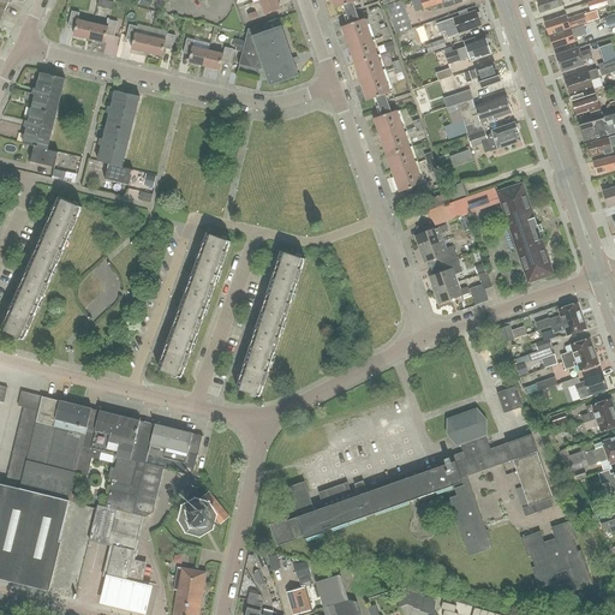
[(10,4),(11,0),(0,0),(0,10),(4,12),(7,3),(10,4)]
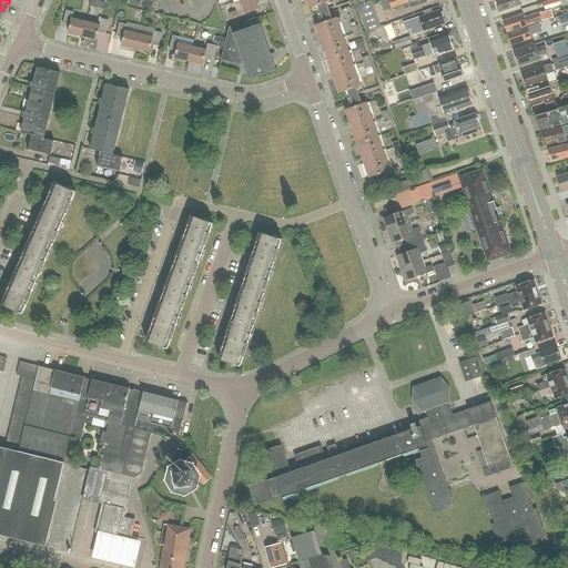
[(255,0),(245,0),(241,1),(245,14),(260,10),(255,0)]
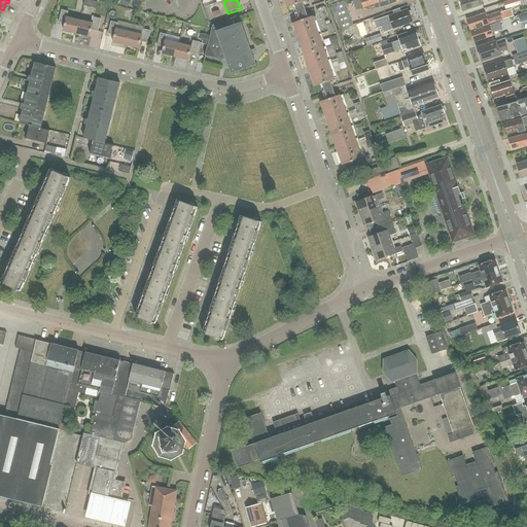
[(307,0),(284,0),(287,8),(294,6),(296,11),(305,8),(303,3),(308,1),(307,0)]
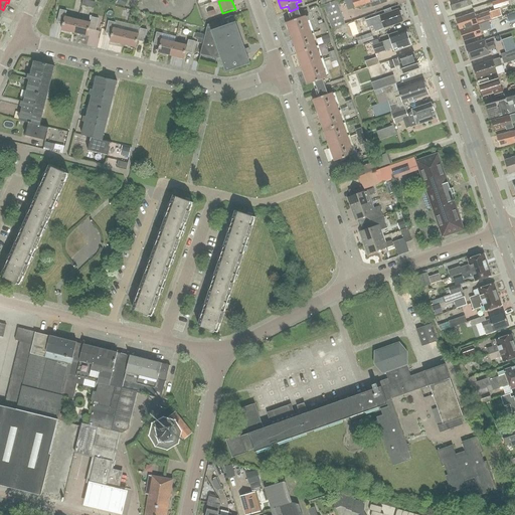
[(335,0),(321,5),(330,29),(344,24),(335,0)]
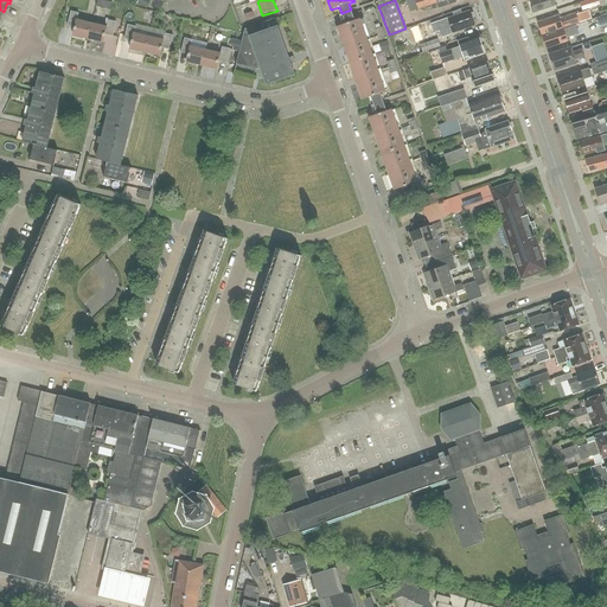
[(532,0),(530,1),(535,13),(556,6),(555,2),(560,0),(532,0)]
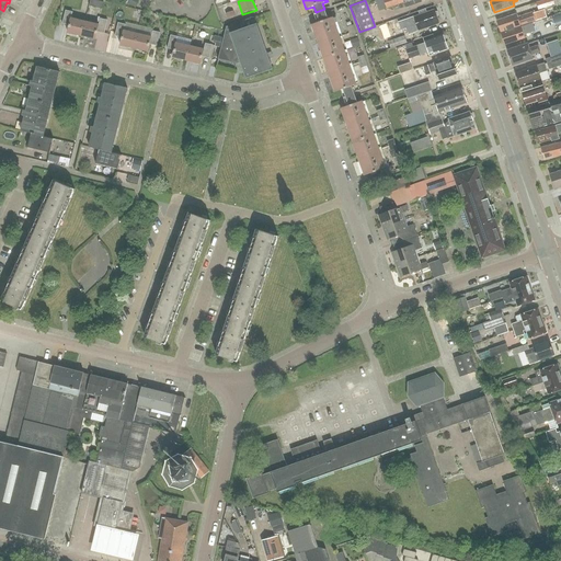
[(560,0),(546,0),(535,3),(538,11),(560,2),(560,0)]
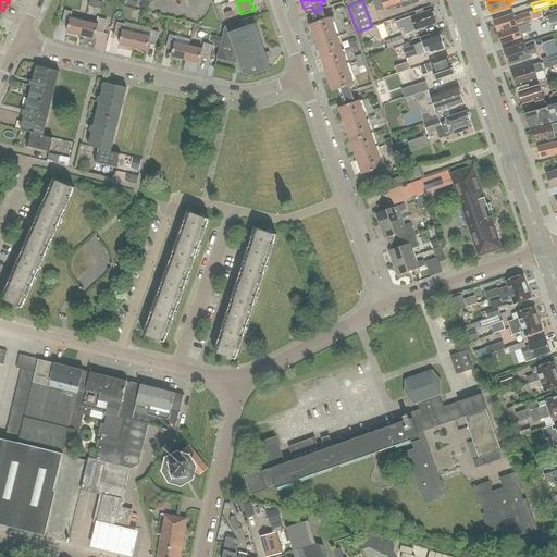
[(434,17),(435,15),(434,12),(432,12),(431,10),(401,21),(404,28),(413,25),(416,31),(436,23),(434,17)]
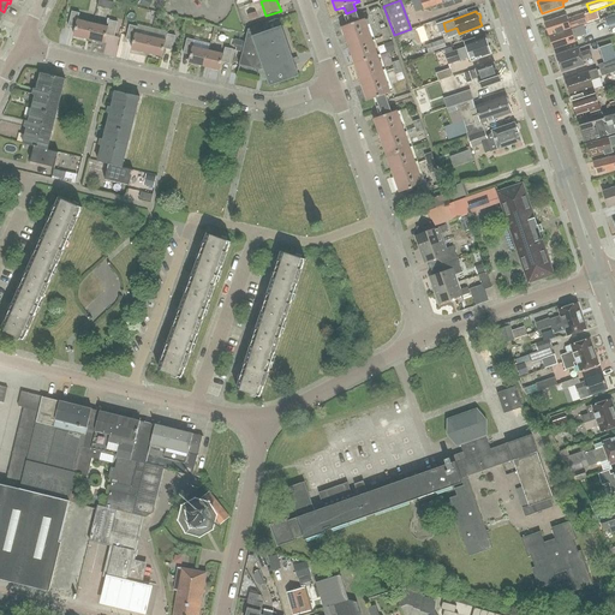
[(599,19),(597,11),(585,15),(584,15),(568,19),(567,16),(545,23),(549,36),(579,25),(579,27),(584,25),(599,19)]
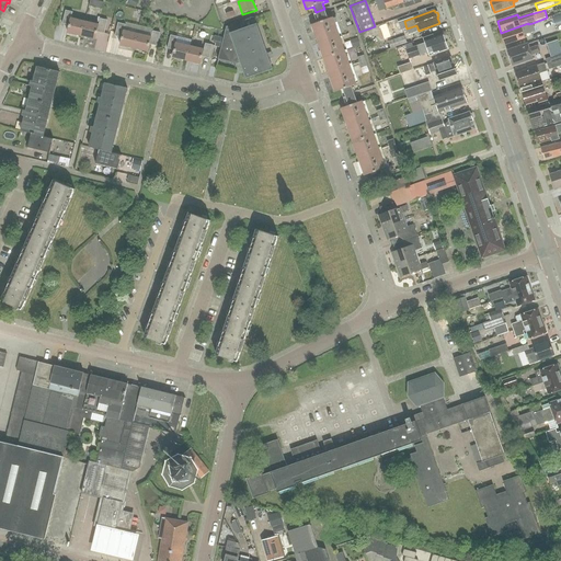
[(82,36),(86,22),(71,19),(72,12),(66,11),(63,24),(69,25),(68,33),(82,36)]
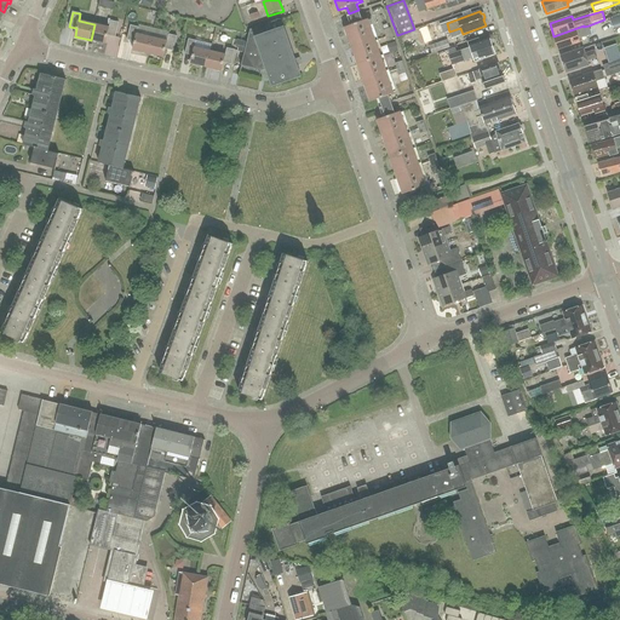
[(352,26),(345,28),(351,47),(374,39),(368,19),(363,22),(361,15),(350,18),(352,26)]
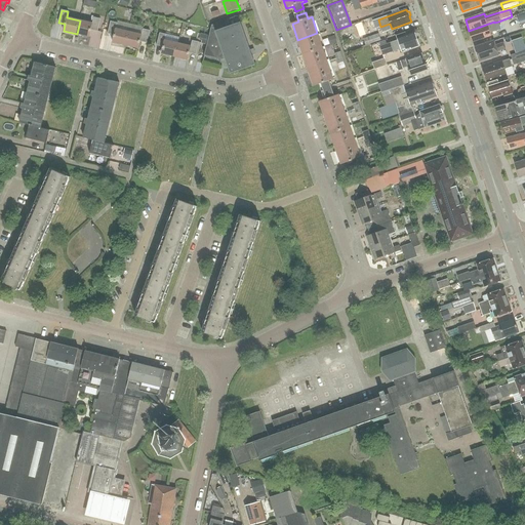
[(524,12),(516,16),(519,26),(524,24),(524,12)]
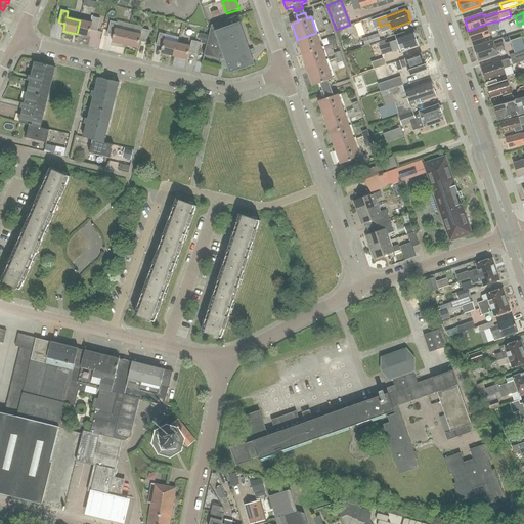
[(221,60),(225,59),(229,72),(252,64),(238,26),(237,27),(235,23),(238,22),(238,18),(238,16),(237,16),(212,25),(205,55),(220,59),(221,60)]
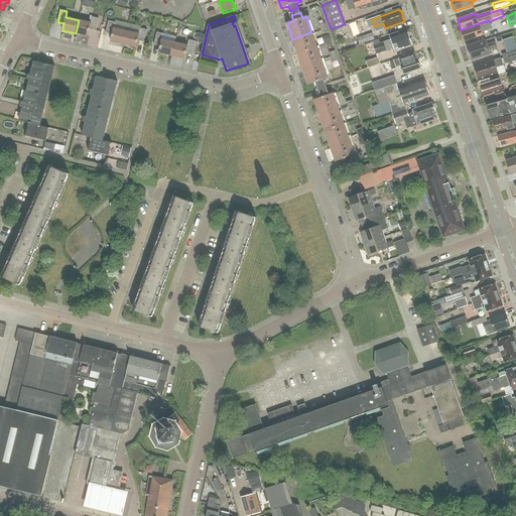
[(96,31),(99,19),(92,17),(91,23),(79,20),(76,33),(88,36),(90,30),(96,31)]
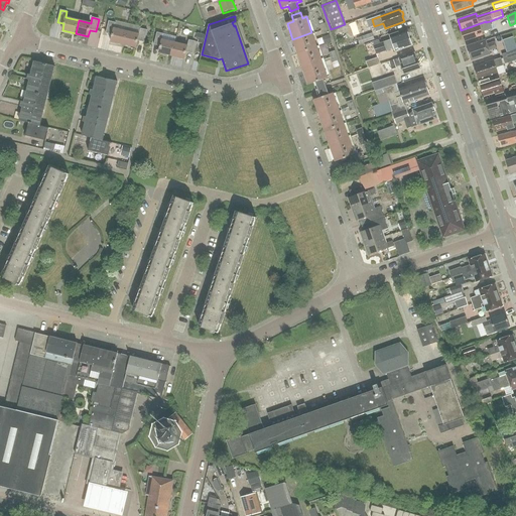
[(124,45),(124,44),(127,31),(114,28),(115,23),(109,21),(106,33),(112,35),(111,42),(124,45)]
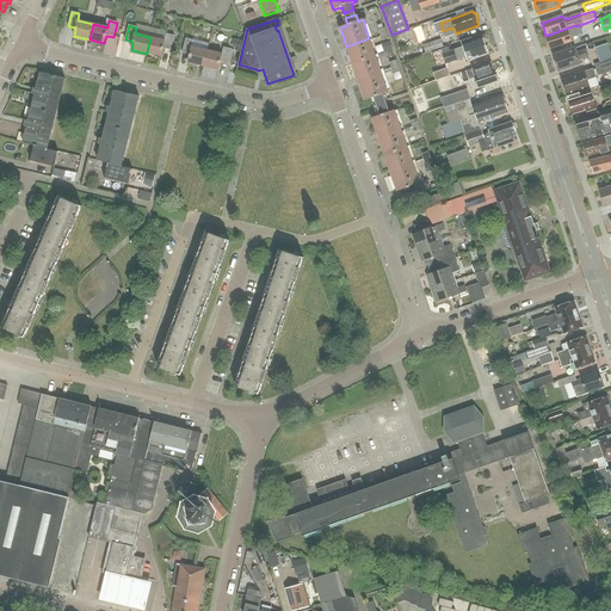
[(580,25),(575,26),(576,28),(547,37),(550,49),(572,42),(571,39),(584,35),(580,25)]
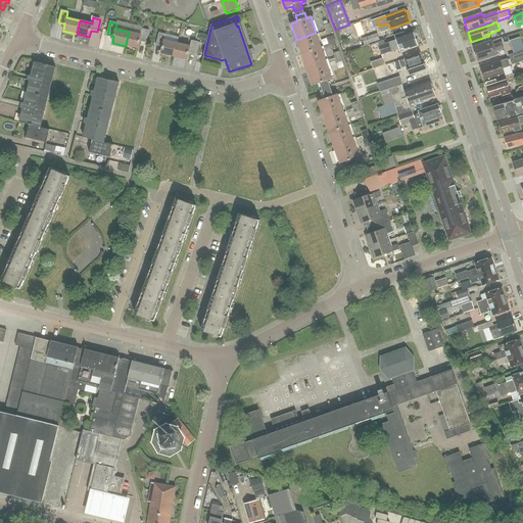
[(379,27),(381,32),(390,29),(388,24),(379,27)]
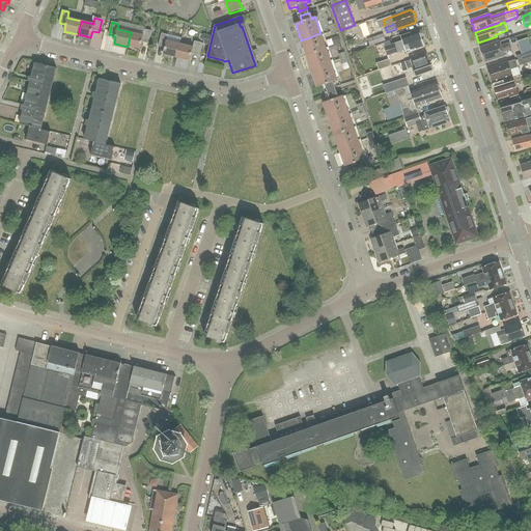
[(148,44),(151,31),(144,29),(143,35),(131,32),(128,46),(128,47),(140,50),(142,43),(148,44)]
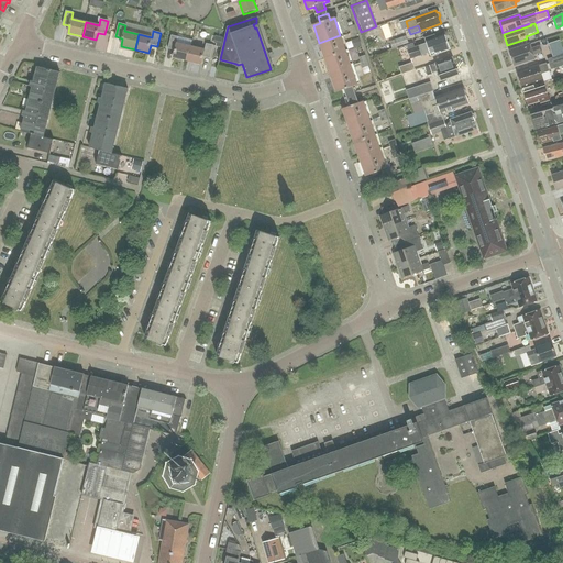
[(188,62),(188,61),(191,47),(177,44),(178,37),(170,35),(168,50),(175,51),(173,58),(188,62)]
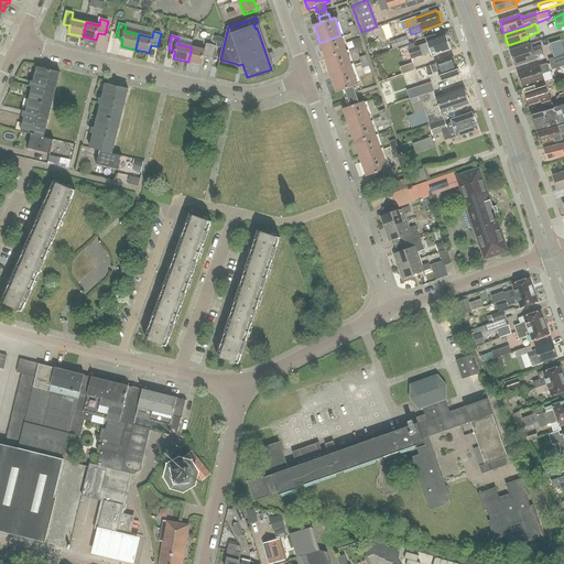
[(340,35),(320,43),(325,60),(347,52),(340,35)]
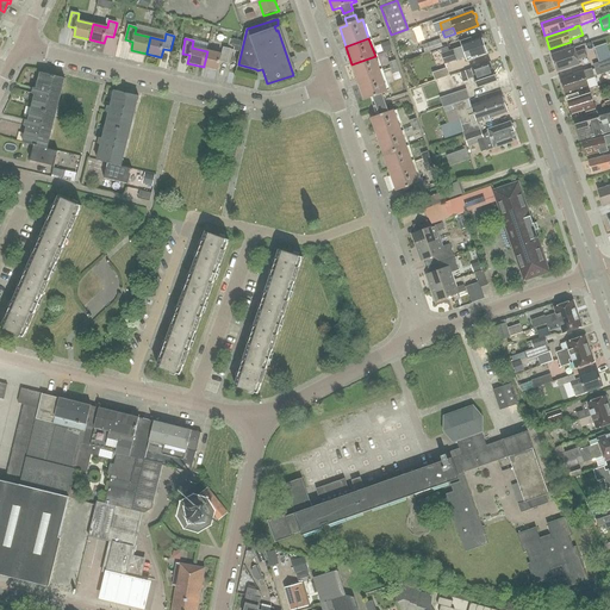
[(486,51),(487,50),(486,47),(485,47),(481,38),(472,41),(471,38),(460,42),(462,47),(441,54),(444,64),(466,57),(467,61),(468,60),(472,61),(474,60),(474,57),(487,54),(486,51)]
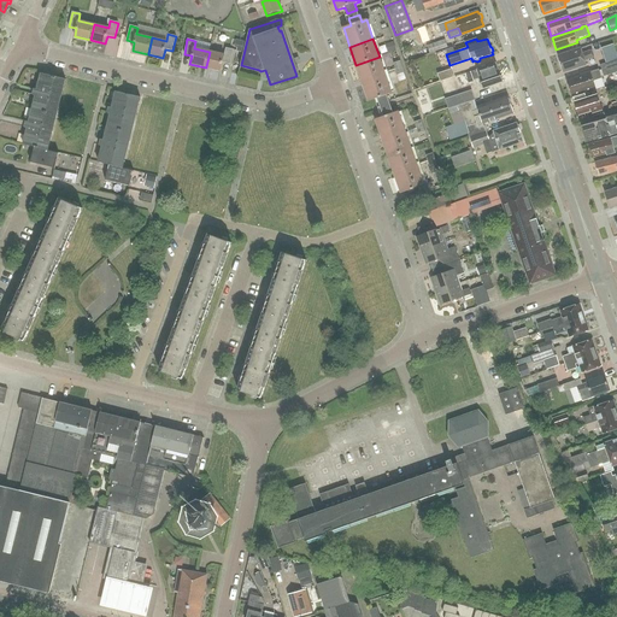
[(236,40),(234,47),(238,48),(236,51),(241,52),(245,42),(236,40)]
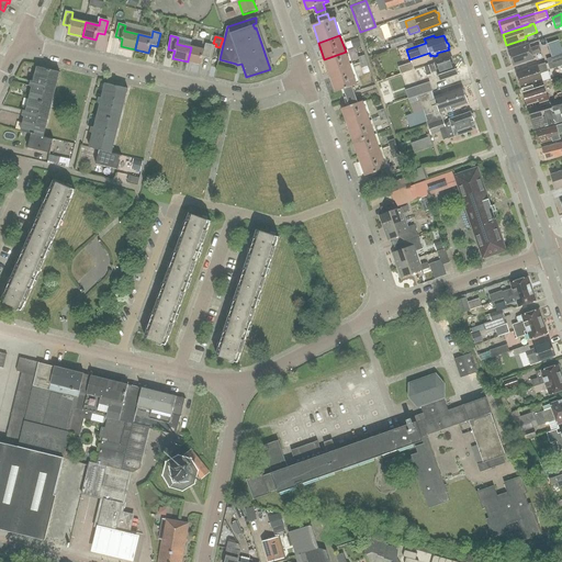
[(405,36),(389,42),(391,49),(407,44),(405,36)]
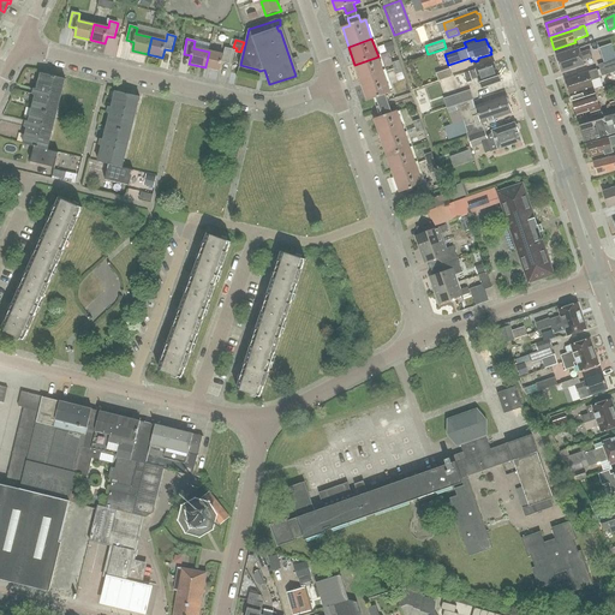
[(392,42),(384,45),(387,53),(394,49),(392,42)]
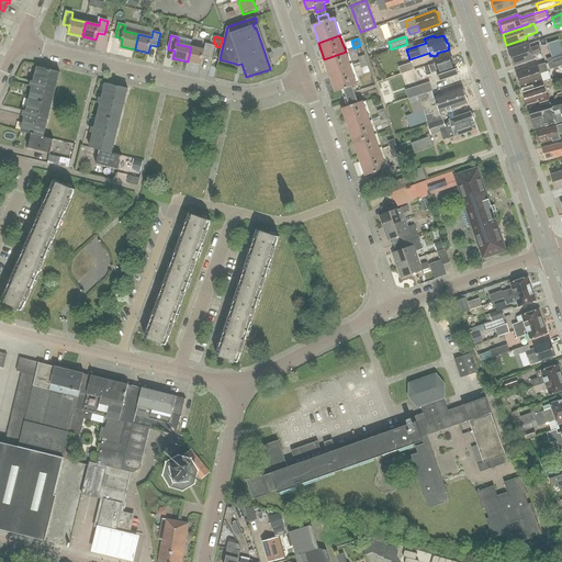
[(555,55),(561,53),(561,38),(551,42),(555,55)]
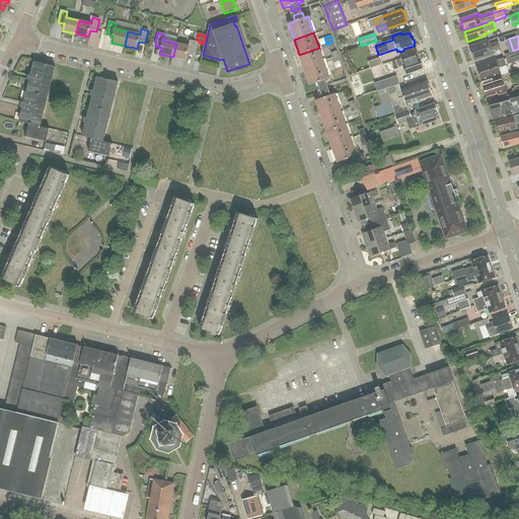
[(194,55),(197,42),(190,41),(189,46),(176,44),(173,56),(173,57),(186,60),(188,53),(194,55)]
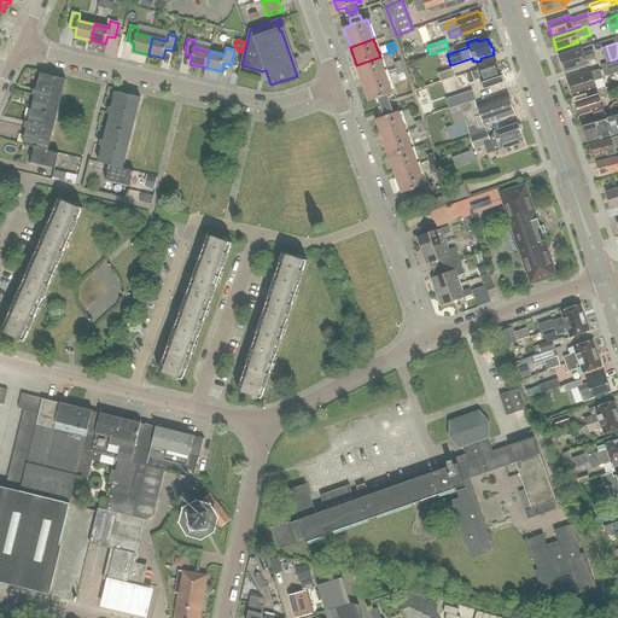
[(586,62),(595,58),(593,51),(583,54),(582,48),(559,56),(565,73),(587,65),(586,62)]
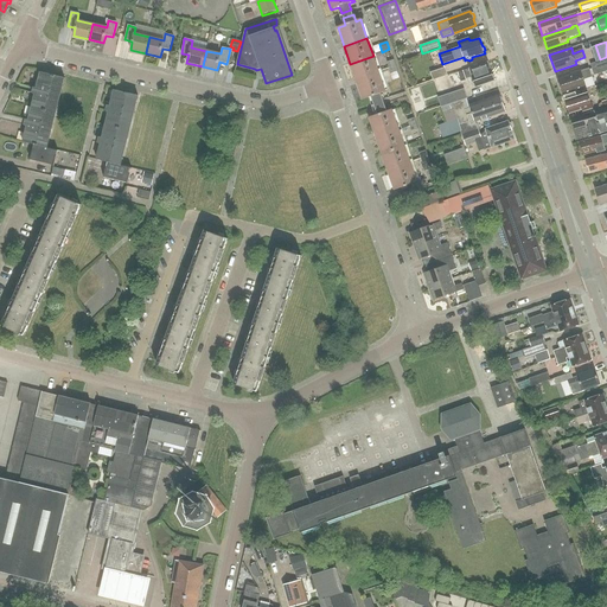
[(374,56),(350,64),(357,82),(379,74),(374,56)]
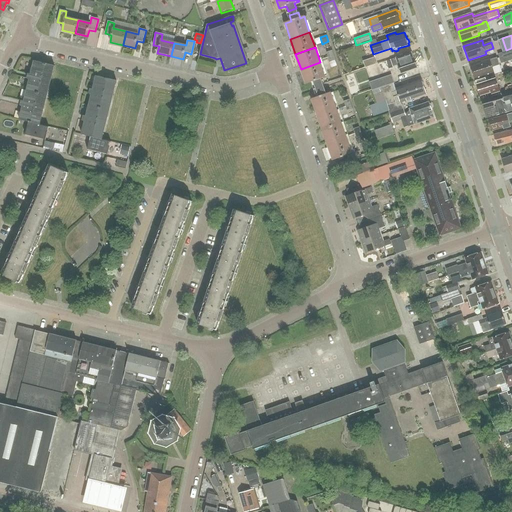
[(394,66),(398,65),(401,73),(416,68),(411,53),(396,58),(381,63),(385,75),(396,71),(394,66)]
